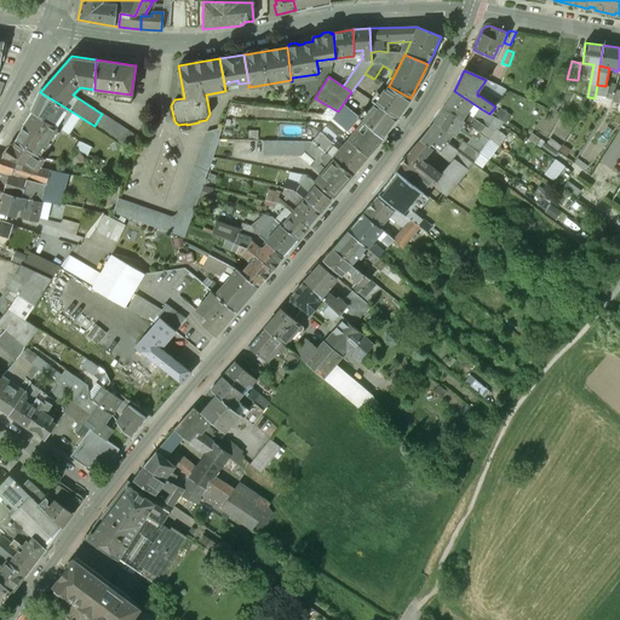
[(609,84),(606,98),(613,99),(616,85),(609,84)]
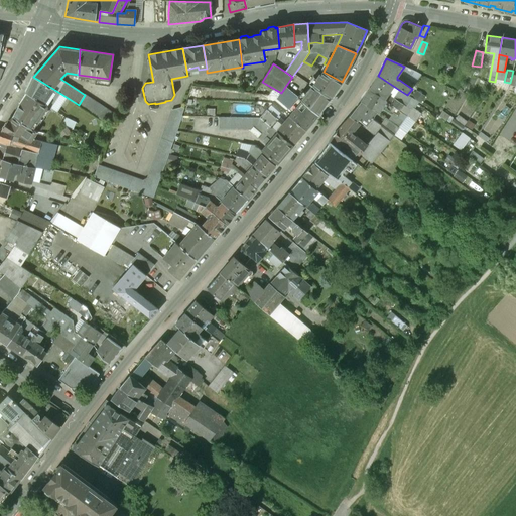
[(324,72),(323,72),(319,76),(318,76),(316,78),(310,85),(311,86),(331,99),(342,82),(324,72)]
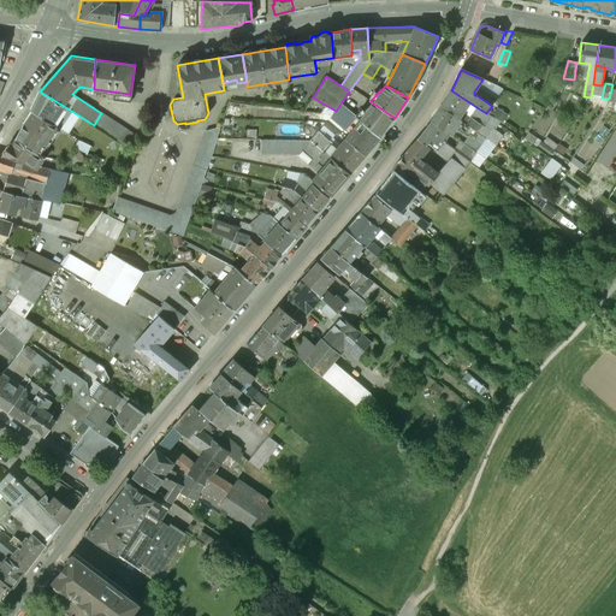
[(492,132),(466,113),(465,113),(463,116),(461,114),(469,102),(451,90),(440,107),(458,119),(487,140),(496,144),(502,136),(495,130),(492,132)]
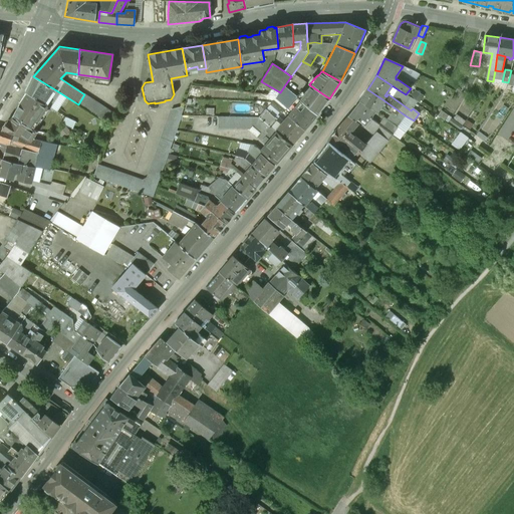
[(56,90),(33,76),(25,91),(48,105),(58,112),(67,97),(56,90)]
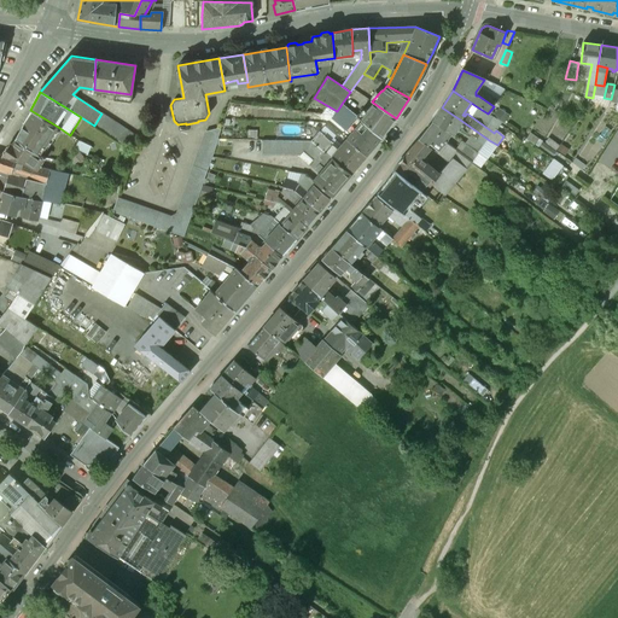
[(396,118),(373,103),(360,118),(382,138),(396,118)]
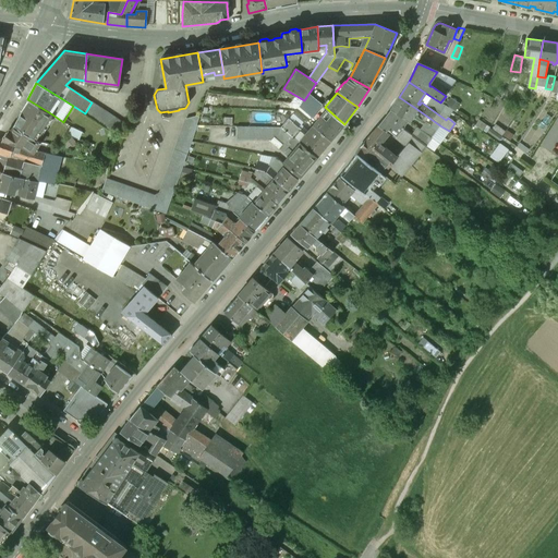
[(325,107),(308,94),(304,100),(300,106),(318,121),(314,126),(330,141),(330,142),(344,124),(325,107)]
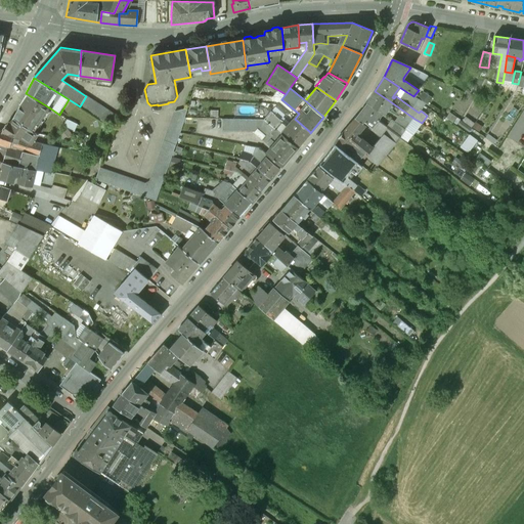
[(415,119),(390,101),(375,91),(366,103),(382,114),(384,115),(388,108),(399,117),(398,119),(400,121),(397,125),(405,130),(415,119)]
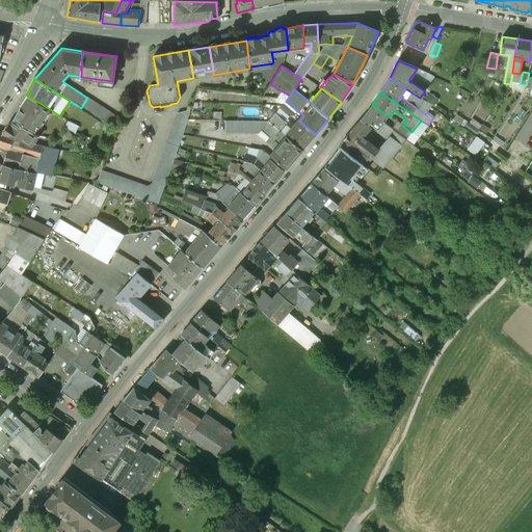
[(420,98),(411,92),(407,99),(420,107),(425,101),(420,98)]
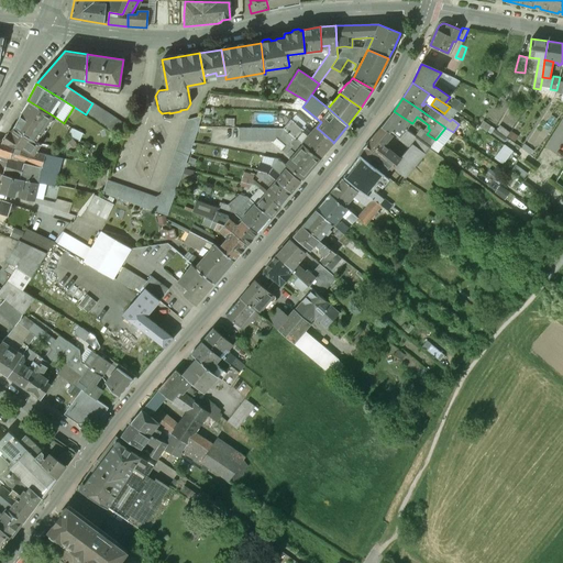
[(53,116),(28,100),(13,127),(35,141),(53,116)]
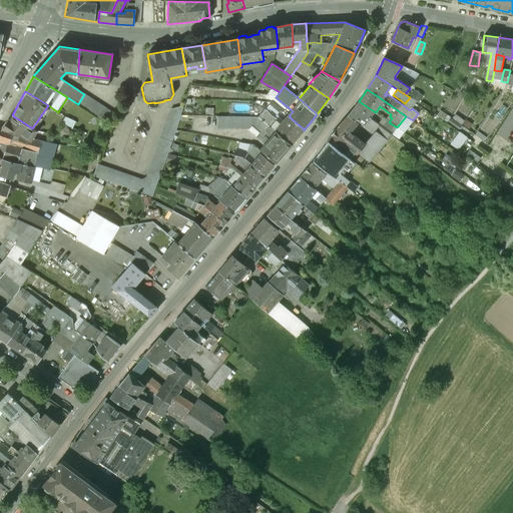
[(115,115),(84,94),(78,104),(111,126),(115,115)]
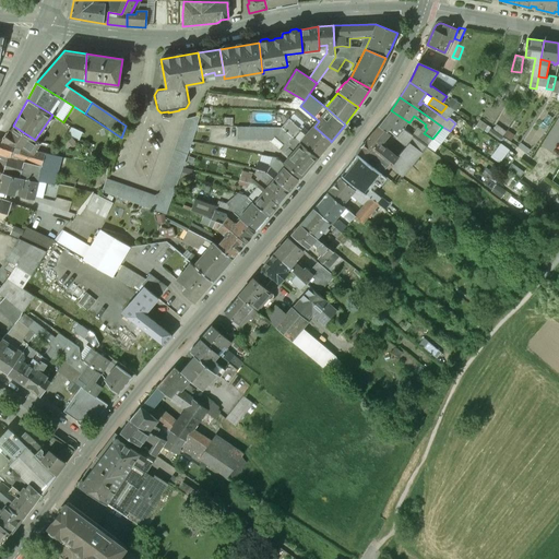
[(407,121),(391,110),(379,127),(387,132),(388,130),(396,135),(403,129),(403,127),(407,121)]
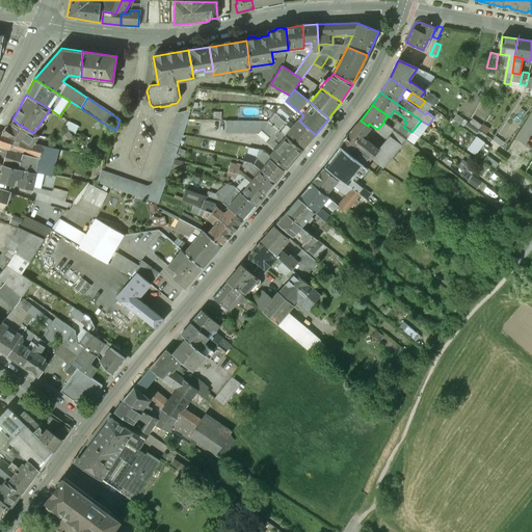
[(147,187),(101,171),(97,183),(158,204),(161,193),(165,182),(187,120),(187,118),(189,111),(186,110),(178,112),(151,185),(147,187)]
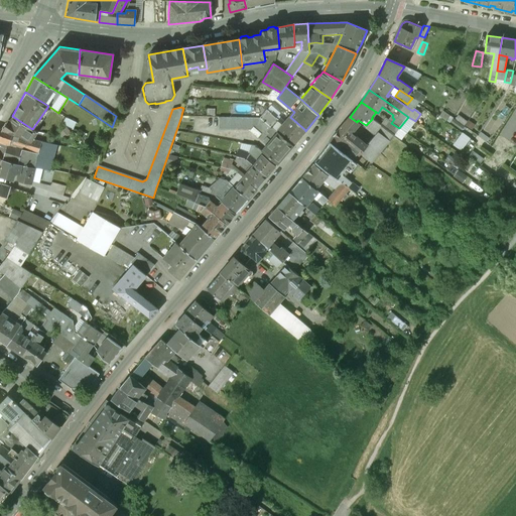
[(290,117),(284,124),(266,109),(259,118),(260,118),(277,132),(292,146),(305,130),(290,117)]
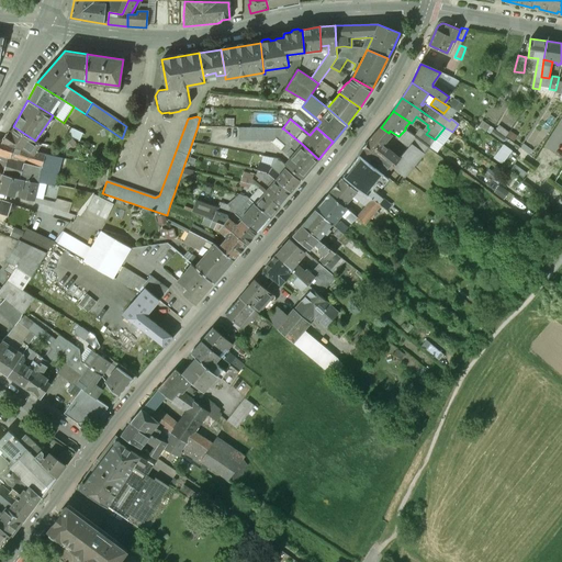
[(35,141),(13,126),(4,144),(14,146),(21,149),(32,156),(34,152),(40,143),(37,143),(35,141)]
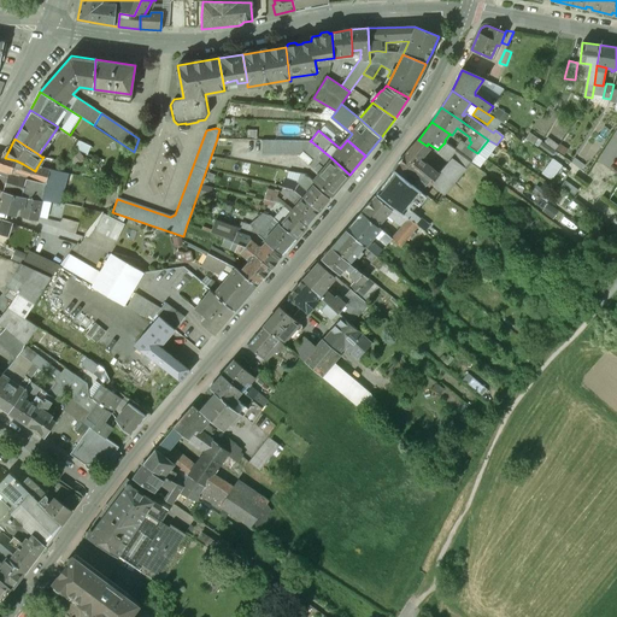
[(310,141),(262,140),(262,153),(298,154),(301,151),(301,148),(315,158),(309,165),(318,174),(331,158),(311,141),(310,141)]
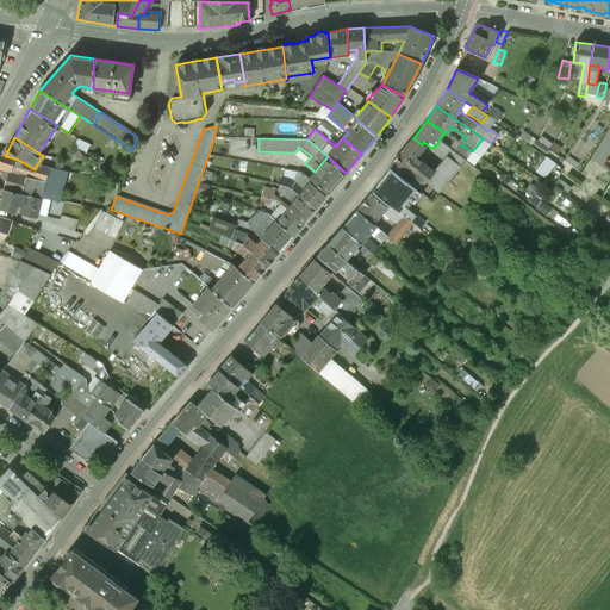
[(414,138),(404,149),(412,155),(422,144),(414,138)]
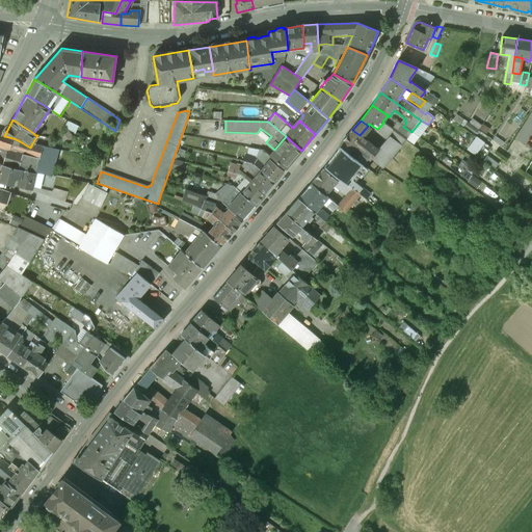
[(403,127),(397,122),(393,128),(407,138),(411,132),(403,127)]
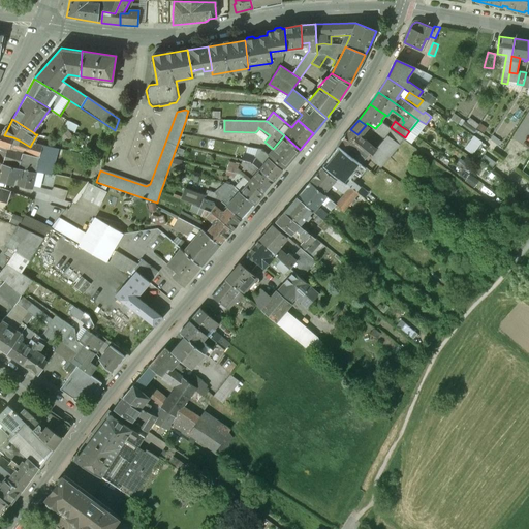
[(386,135),(375,149),(386,158),(404,138),(381,122),(376,128),(386,135)]
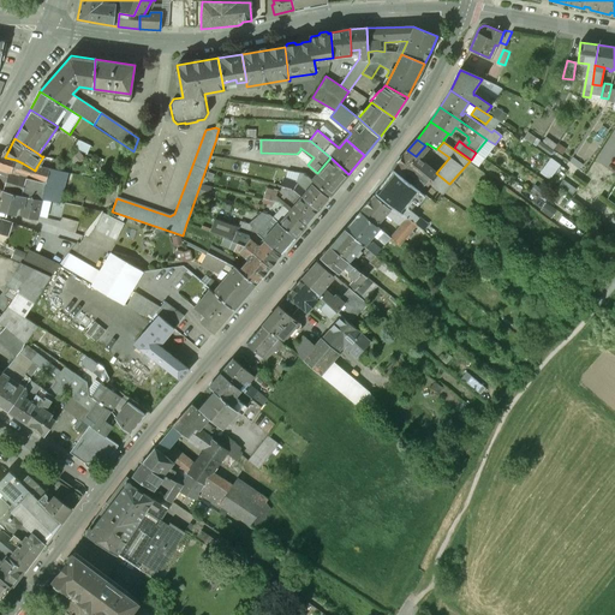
[(416,156),(407,150),(392,168),(393,169),(419,191),(434,172),(416,156)]
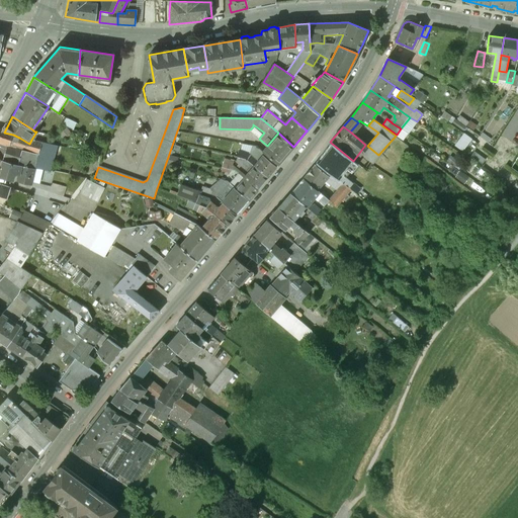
[(4,133),(1,133),(1,132),(0,132),(0,143),(7,145),(16,148),(19,138),(13,135),(4,133)]
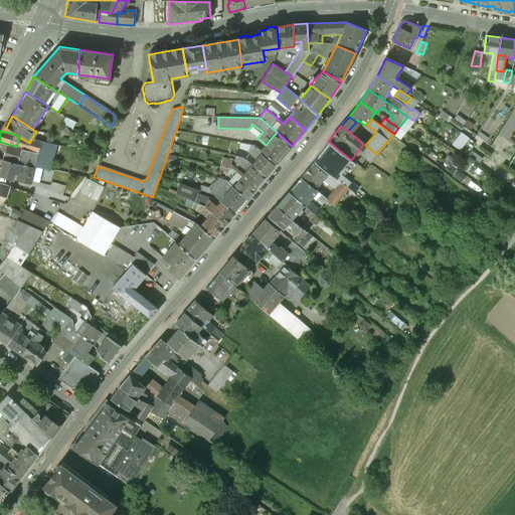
[(463,131),(454,144),(462,149),(471,137),(463,131)]
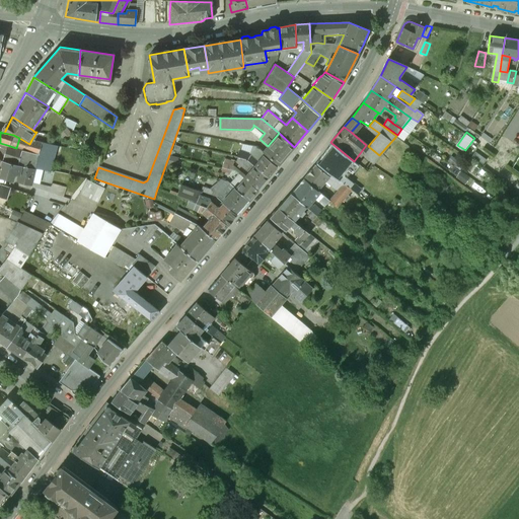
[(268,146),(264,151),(279,165),(294,147),(279,133),(268,146)]
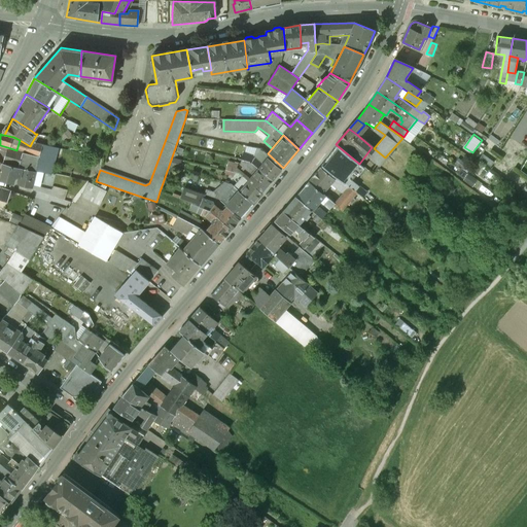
[(32,142),(30,146),(20,140),(16,150),(14,163),(4,161),(3,163),(23,168),(35,171),(51,173),(58,148),(32,142)]
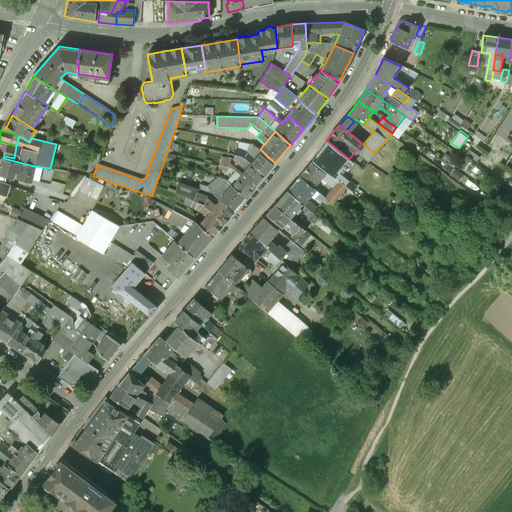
[(349,159),(327,141),(313,160),(333,177),(335,178),(349,159)]
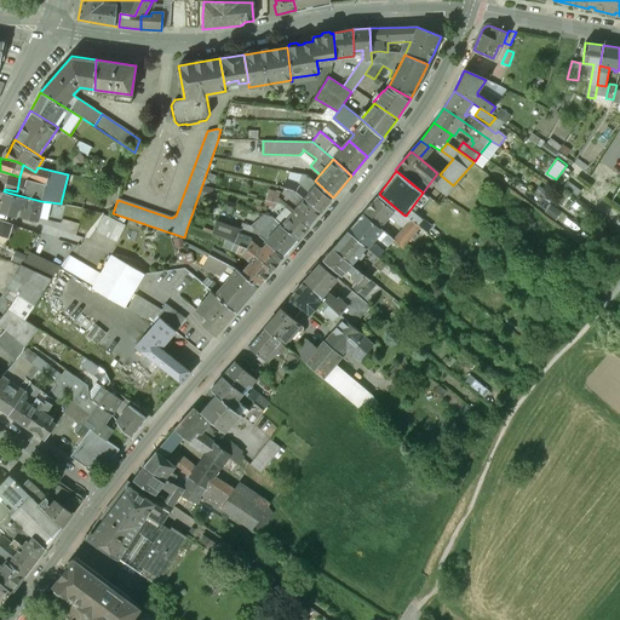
[(19,177),(9,173),(5,189),(17,191),(19,177)]
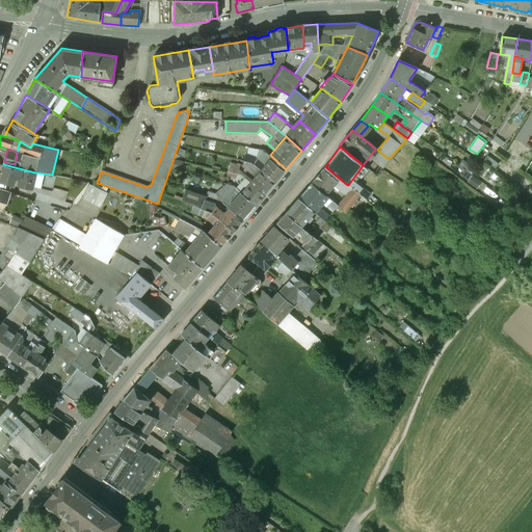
[(389,159),(377,150),(371,159),(382,167),(389,159)]
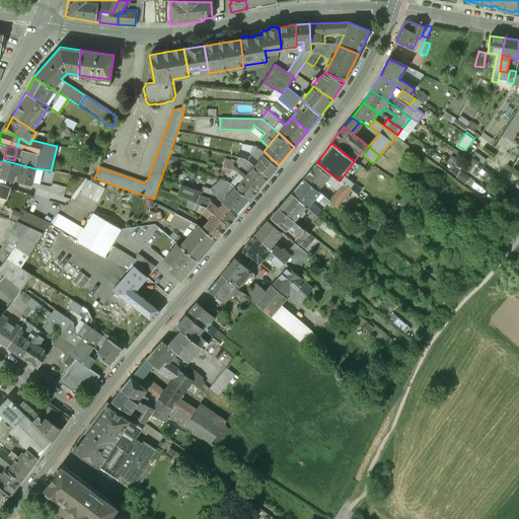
[(264,156),(260,161),(256,158),(252,154),(240,151),(238,156),(247,158),(268,177),(277,167),(264,156)]
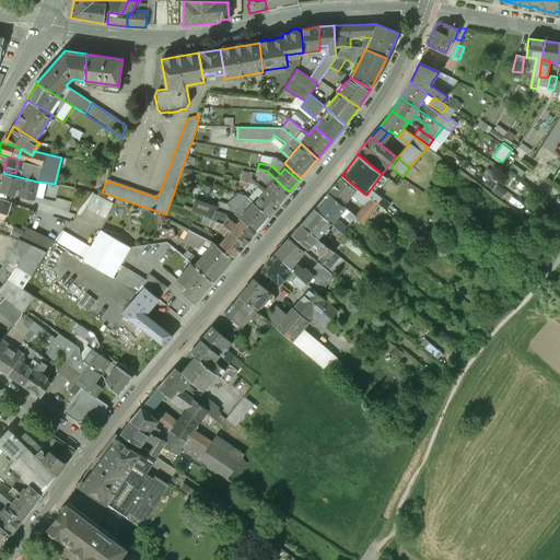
[(289,191),(267,171),(257,168),(255,175),(269,187),(266,190),(267,191),(265,194),(278,205),(289,191)]
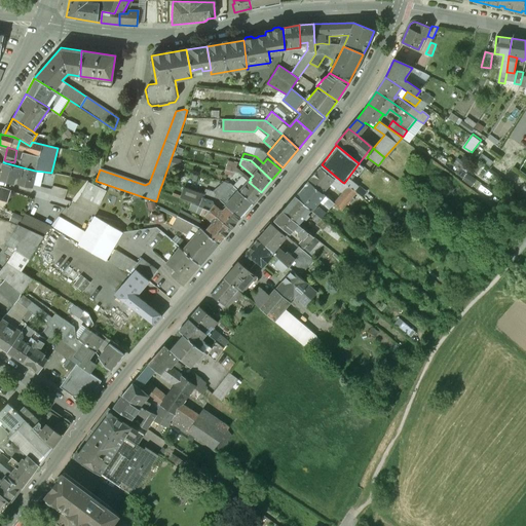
[(237,164),(228,161),(226,170),(236,173),(237,164)]
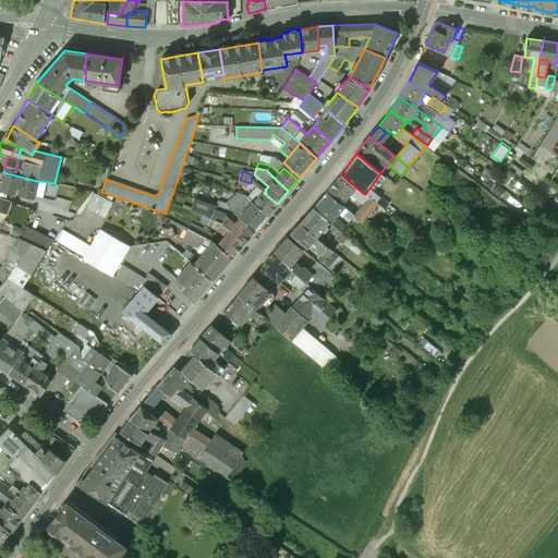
[(24,178),(3,172),(3,176),(4,181),(1,190),(14,193),(16,185),(21,187),(24,178)]
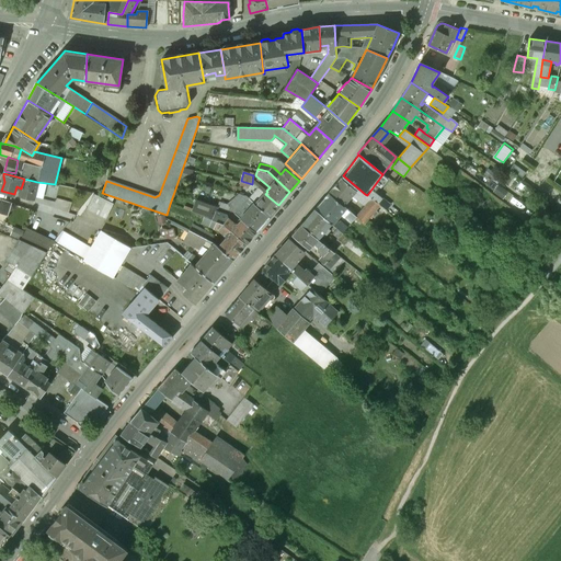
[(355,191),(341,179),(328,193),(343,206),(355,191)]
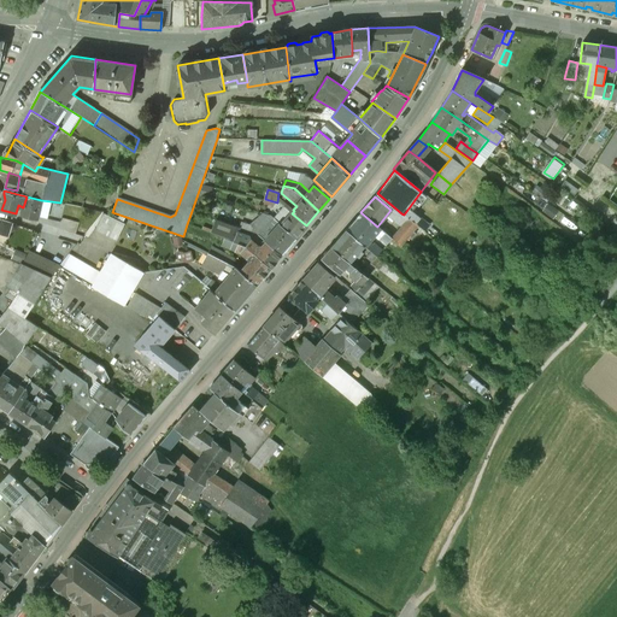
[(292,213),(283,206),(272,219),(295,239),(306,225),(292,213)]
